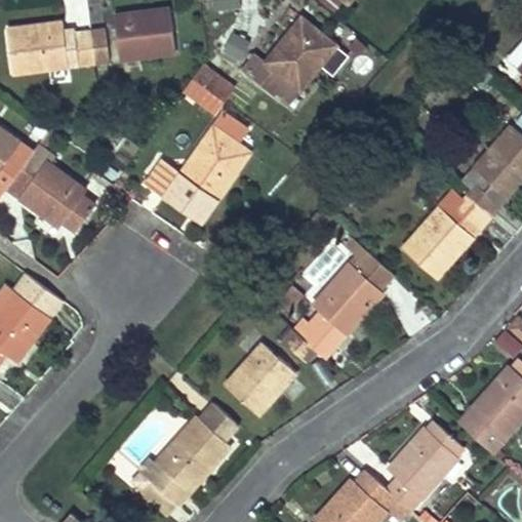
[(208,0),(208,4),(236,8),(237,0),(208,0)]
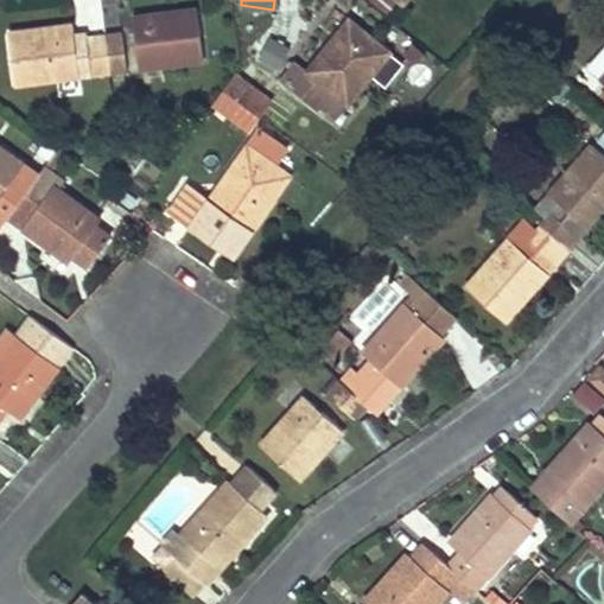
[(368,0),(383,12),(393,1),(392,0),(368,0)]
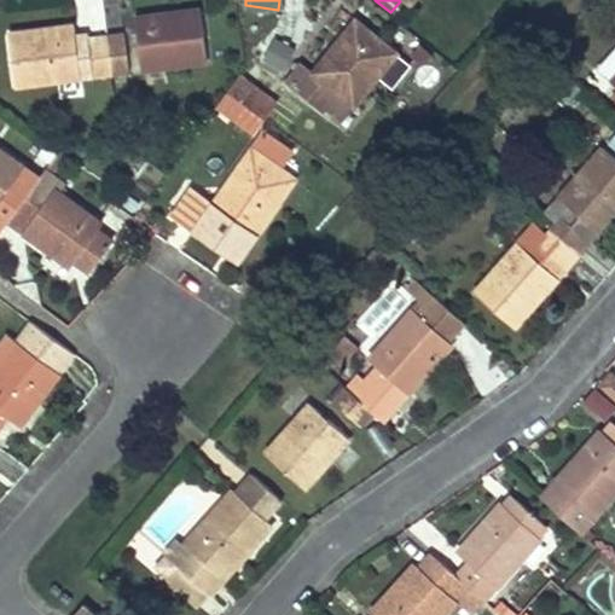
[(198,7),(133,16),(139,67),(204,59),(198,7)]
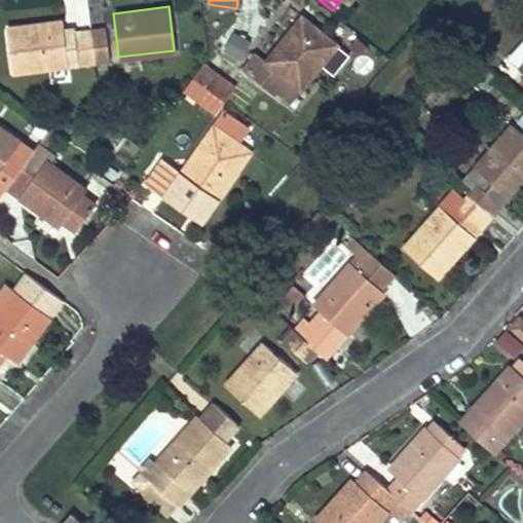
[(252,53),(245,62),(244,63),(290,101),(320,65),(331,74),(347,55),(301,16),(264,59),(254,50),(252,53)]
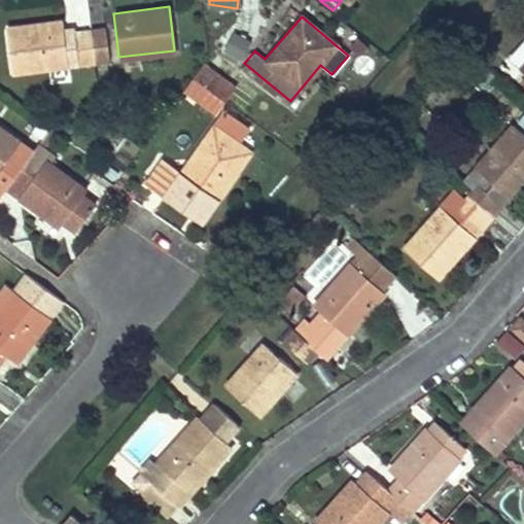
[(93,61),(89,30),(74,31),(74,29),(63,30),(61,21),(6,27),(10,71),(93,61)]
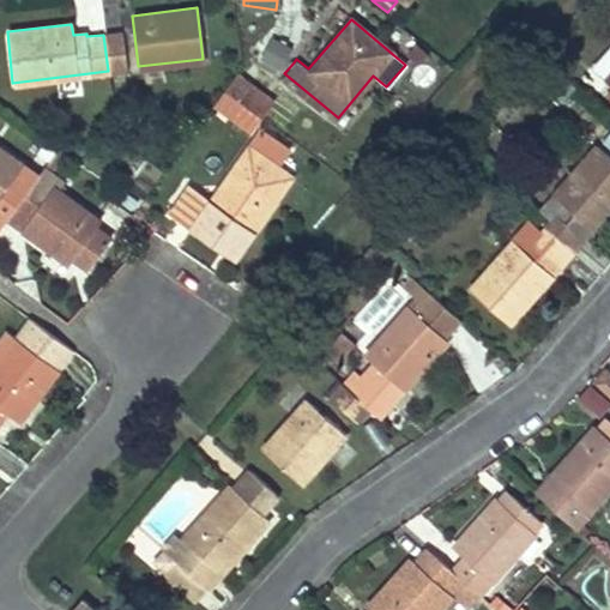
[(120,32),(103,35),(108,71),(125,68),(120,32)]
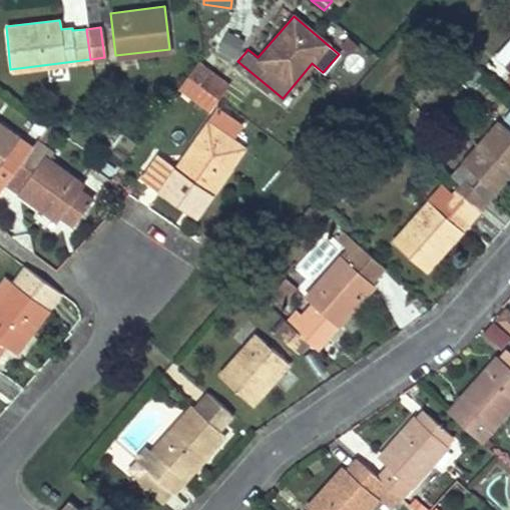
[(357,42),(345,33),(339,42),(346,48),(357,42)]
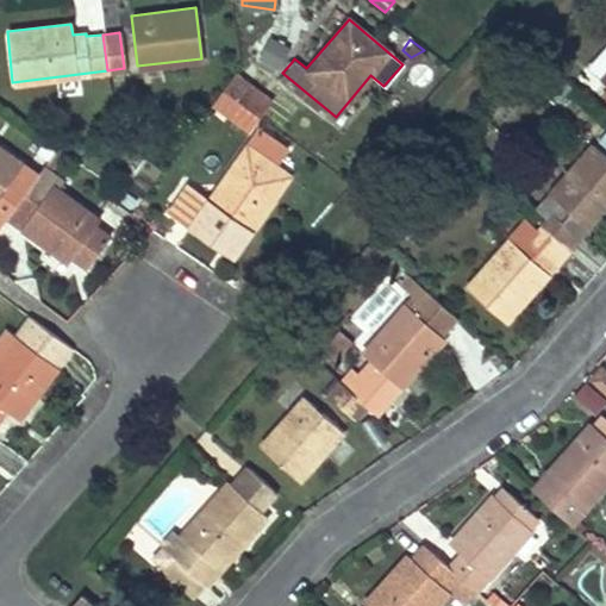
[(276,64),(283,72),(292,62),(285,56),(276,64)]
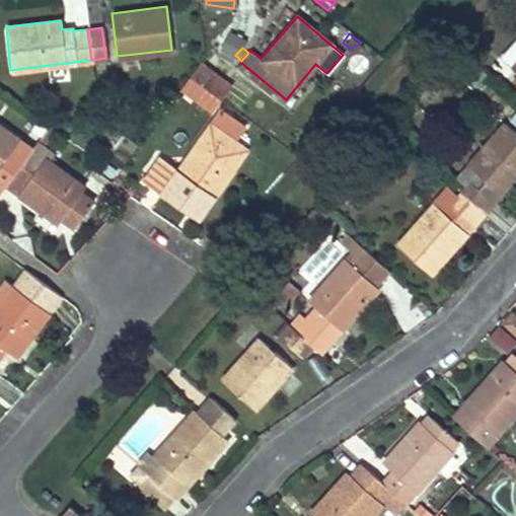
[(228,83),(199,61),(188,77),(217,99),(228,83)]
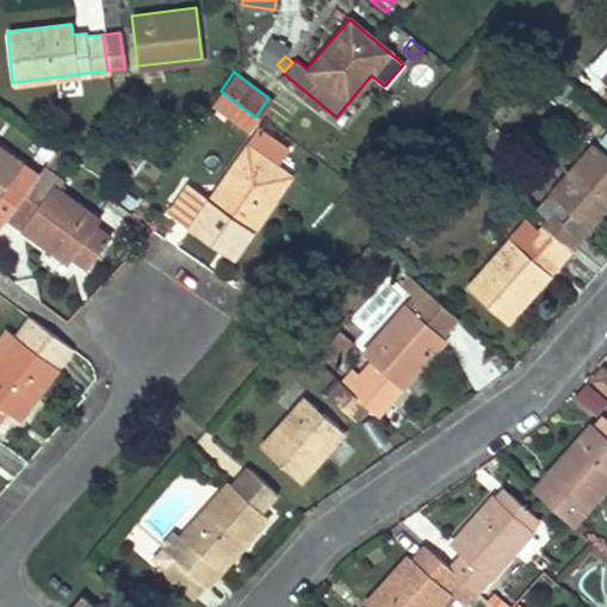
[(211,101),(247,129),(255,117),(221,91),(211,101)]
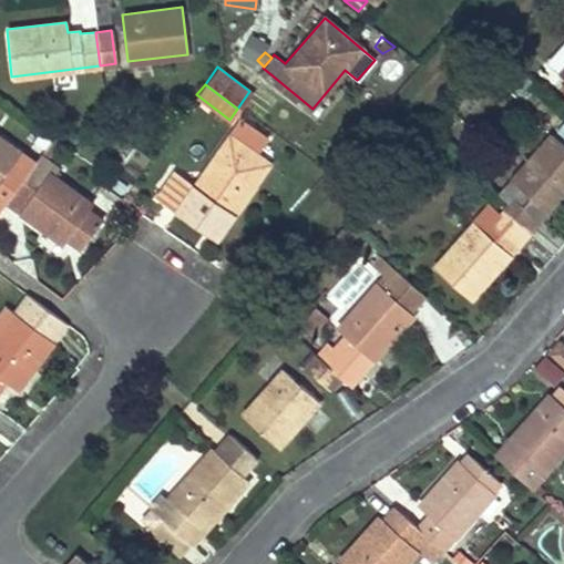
[(105,114),(93,116),(94,130),(108,127),(105,114)]
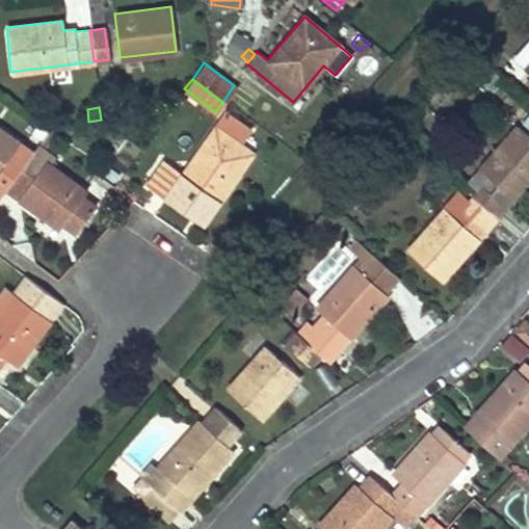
[(182,177),(169,168),(163,164),(147,188),(200,227),(250,154),(237,144),(246,130),(225,114),(186,169),(182,177)]
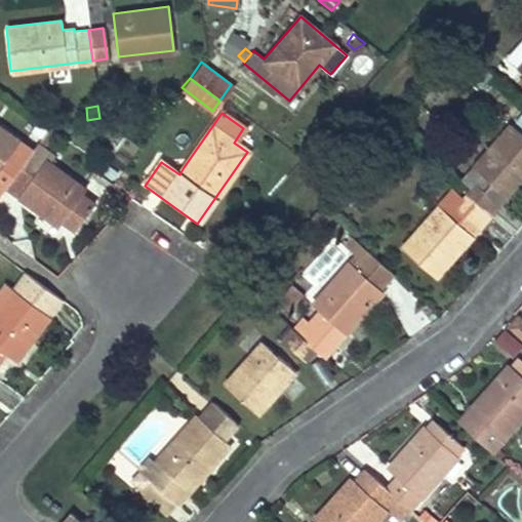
[(488,215),(498,203),(506,195),(521,176),(521,133),(512,124),(474,167),(483,175),(472,188),(463,198),(453,189),(401,247),(434,277),(471,235),(469,234),(476,225),(478,227),(488,215)]
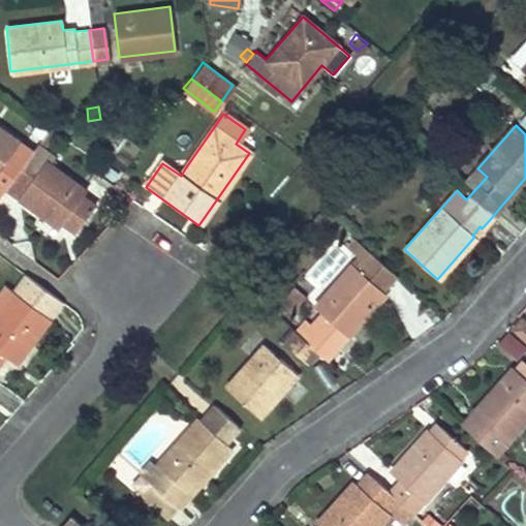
[(0,192),(4,186),(17,168),(3,159),(18,141),(0,127),(0,192)]
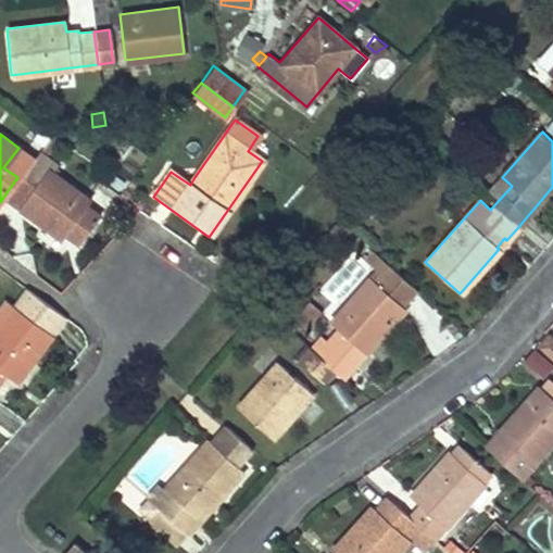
[(89,198),(51,171),(54,163),(38,150),(30,160),(17,177),(4,196),(62,236),(66,231),(79,240),(99,214),(86,203),(89,198)]
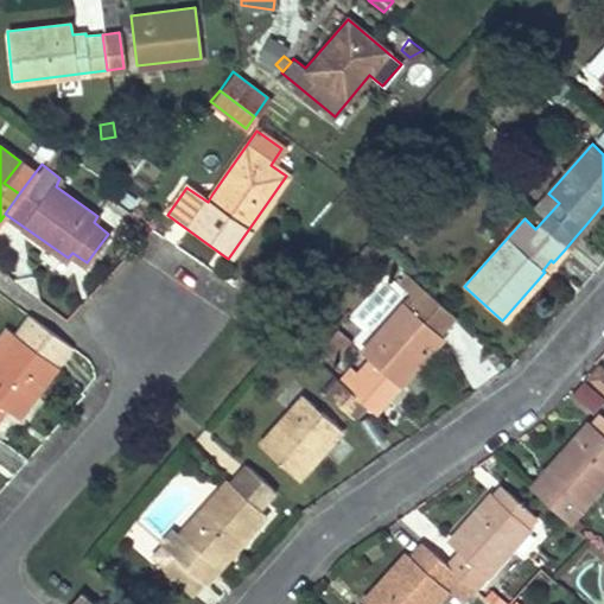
[(199,184),(194,192),(208,202),(213,194),(199,184)]
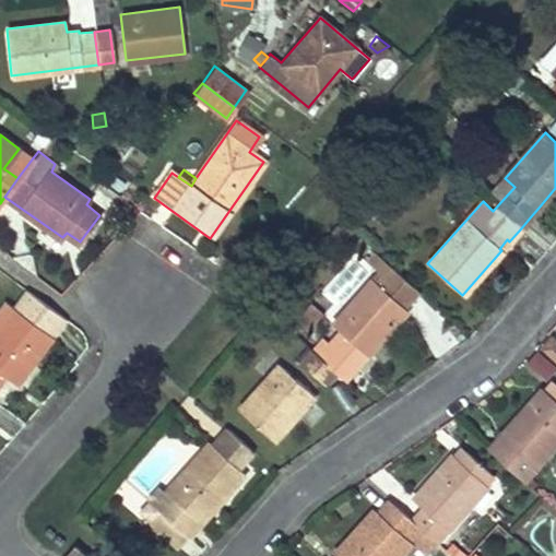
[(505,178),(493,191),(503,200),(515,187),(505,178)]
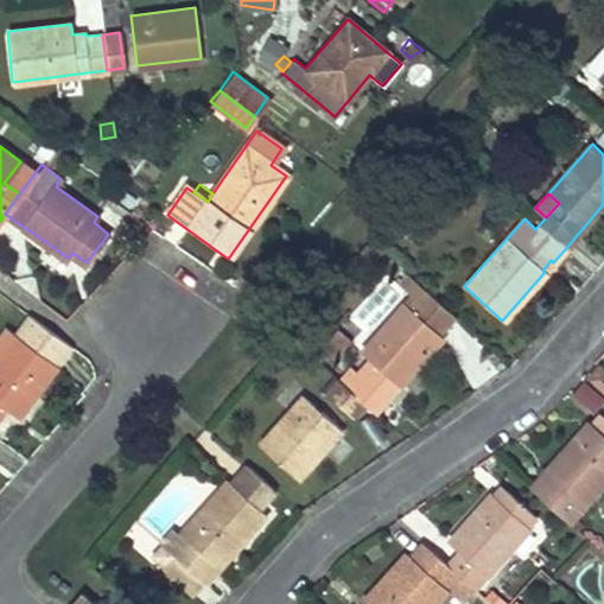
[(601,254),(577,235),(565,249),(590,268),(601,254)]
